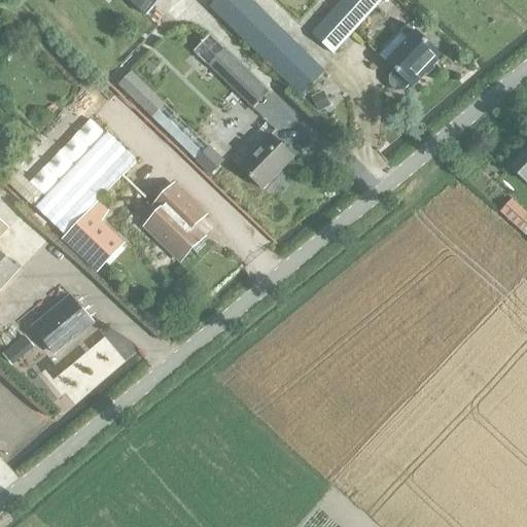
[(128,0),(146,16),(162,0),(128,0)]
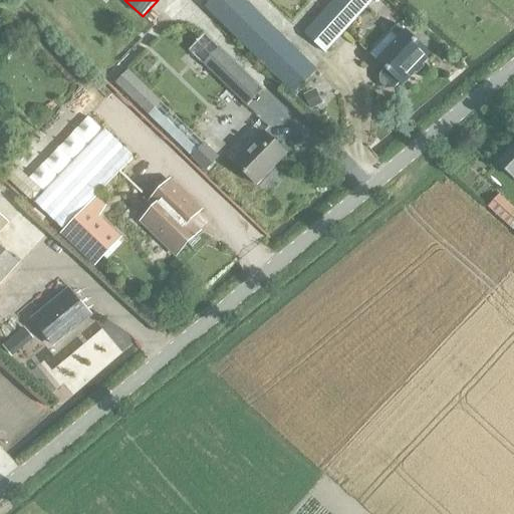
[(294,94),(317,70),(246,0),(213,0),(206,8),(294,94)]
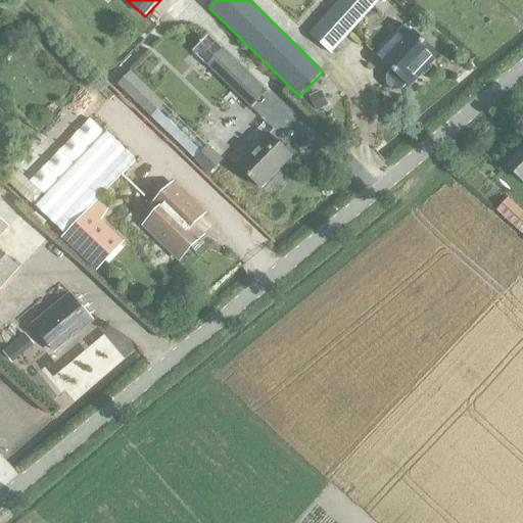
[(380,0),(341,0),(310,36),(331,55),(380,0)]
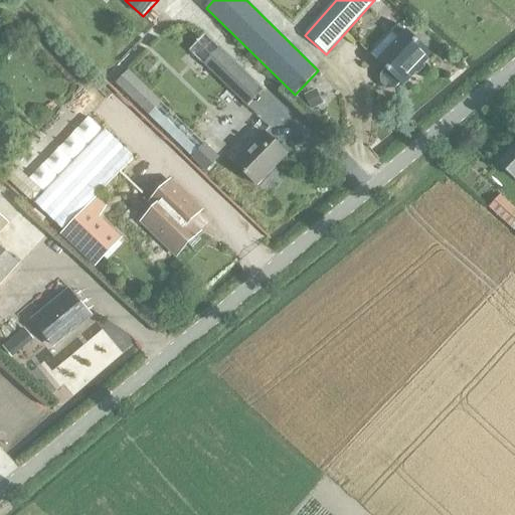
[(379,62),(387,70),(382,76),(382,83),(388,90),(396,89),(402,83),(405,86),(433,55),(398,25),(391,34),(398,41),(379,62)]
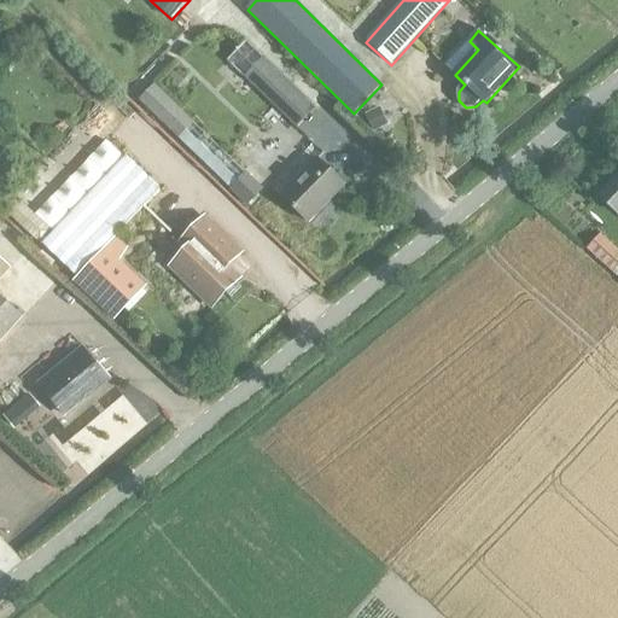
[(246,41),(228,59),(296,129),(316,109),(246,41)]
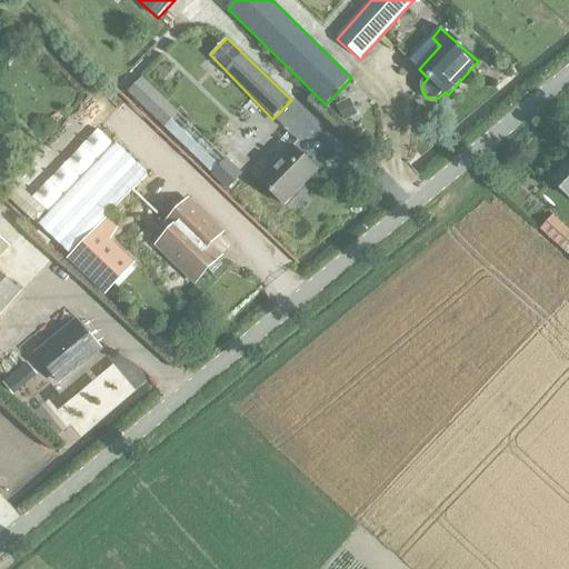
[(130,88),(205,167),(219,152),(145,73),(130,88)]
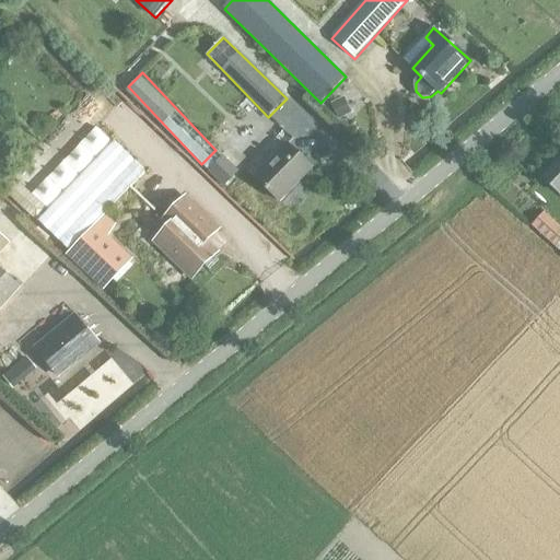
[(347,101),(336,91),(326,103),(336,113),(347,101)]
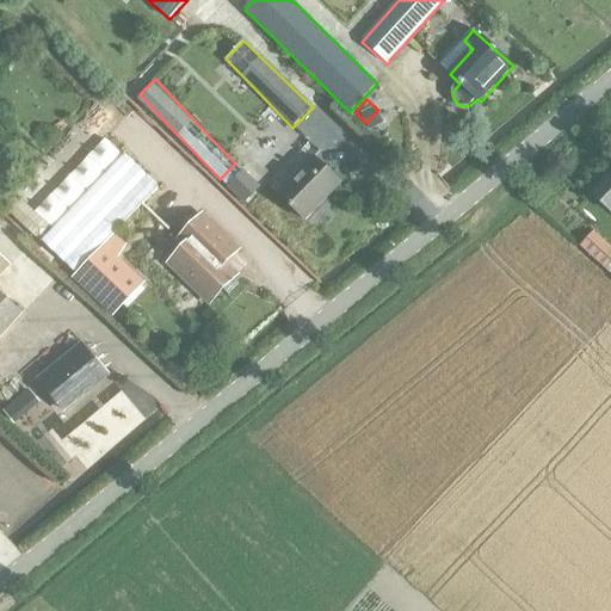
[(306,222),(344,183),(314,155),(276,193),(306,222)]
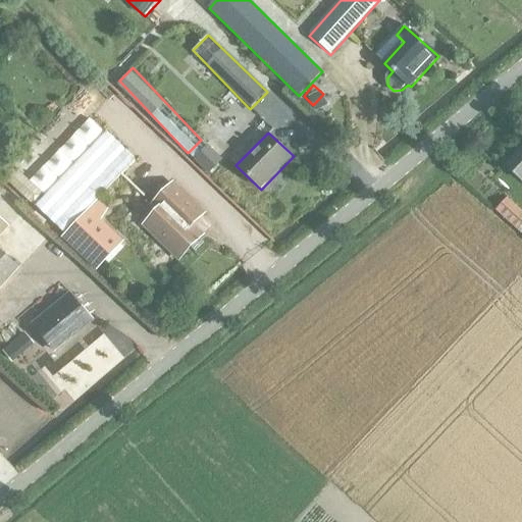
[(65,235),(136,161),(107,134),(37,207),(65,235)]
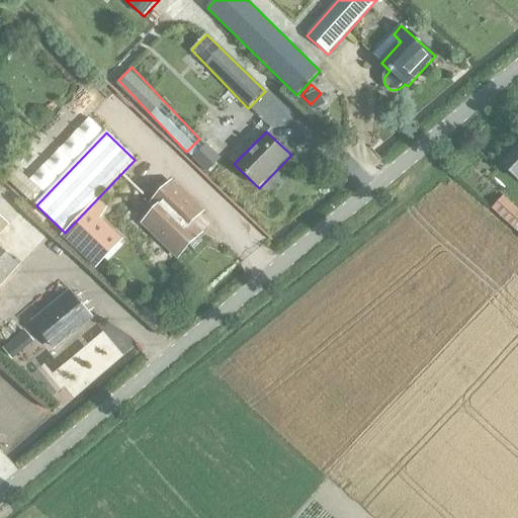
[(517,179),(517,148),(502,166),(517,179)]
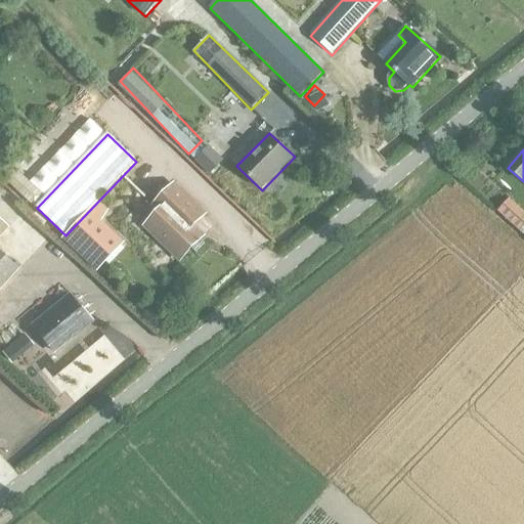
[(205,215),(174,186),(155,207),(161,213),(145,227),(180,260),(203,236),(190,224),(201,214),(204,216),(205,215)]
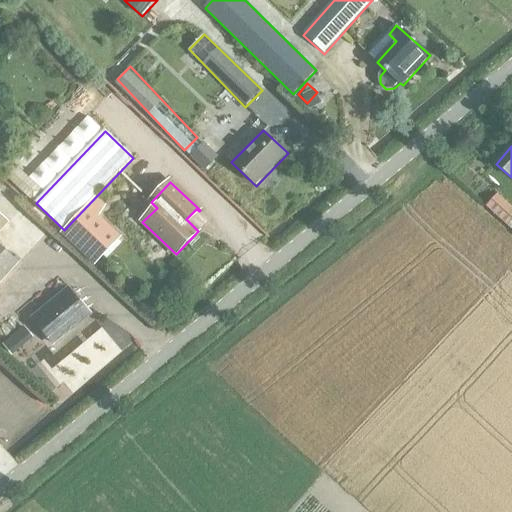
[(96,198),(63,233),(95,264),(120,238),(96,215),(105,207),(96,199),(96,198)]
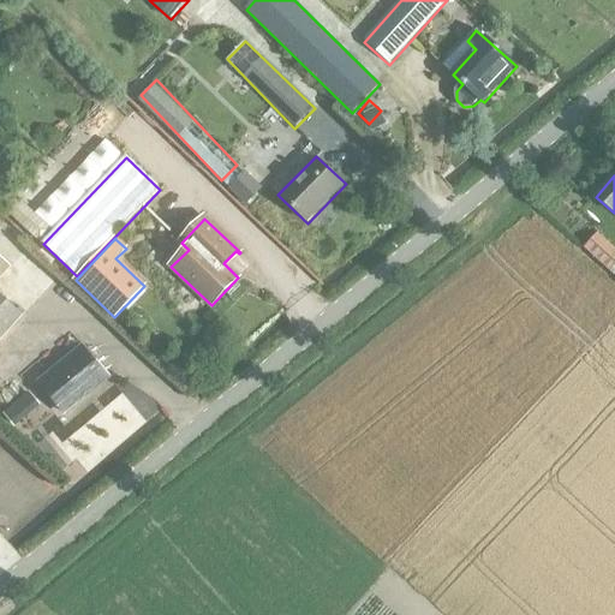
[(0,279),(12,267),(0,256),(0,340),(24,315),(0,292),(0,279)]
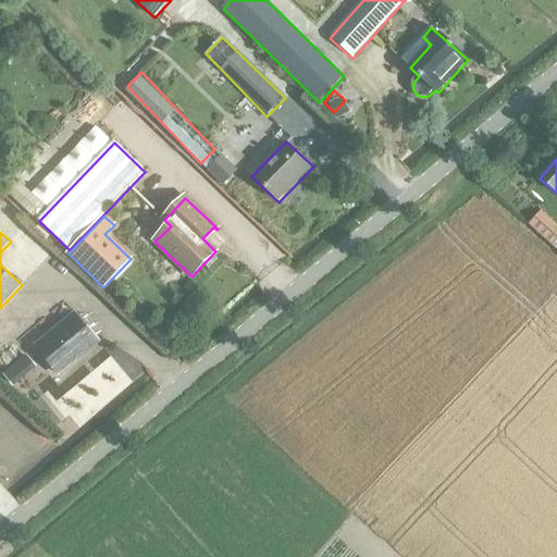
[(58,374),(97,342),(74,314),(35,347),(58,374)]
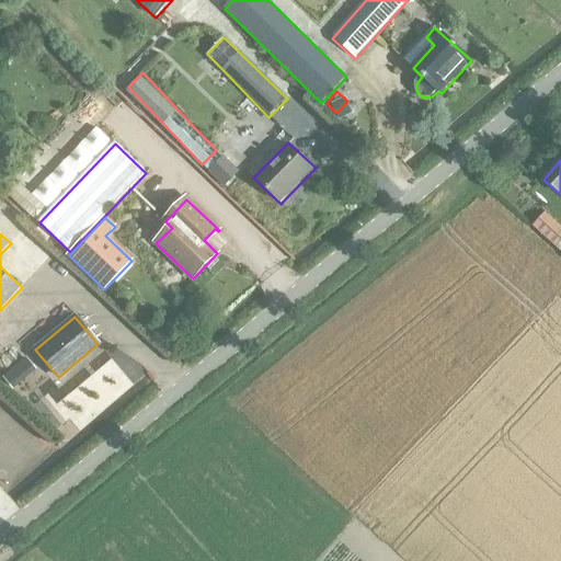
[(15,386),(37,366),(26,354),(4,375),(15,386)]
